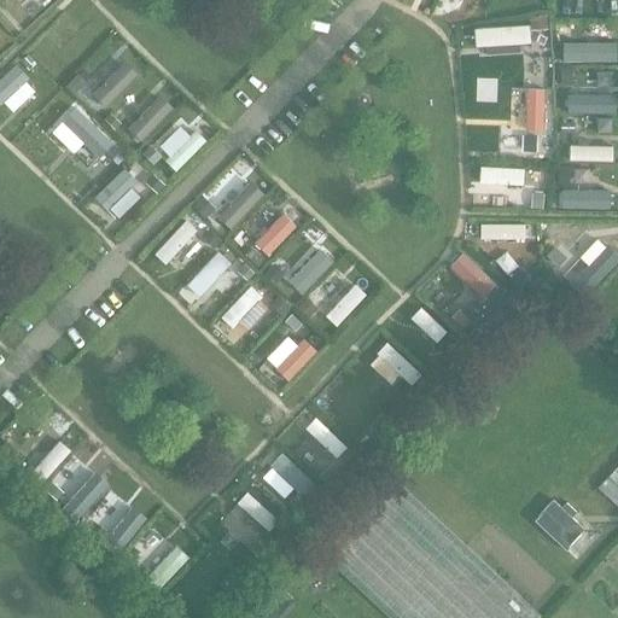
[(547,17),(530,18),(530,30),(547,29),(547,17)]
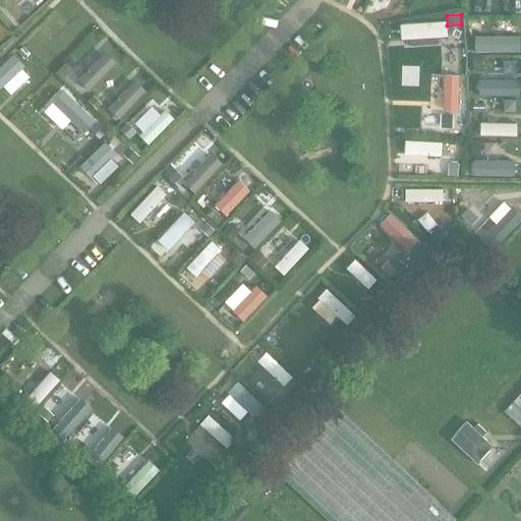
[(106,50),(79,78),(91,89),(117,61),(106,50)]
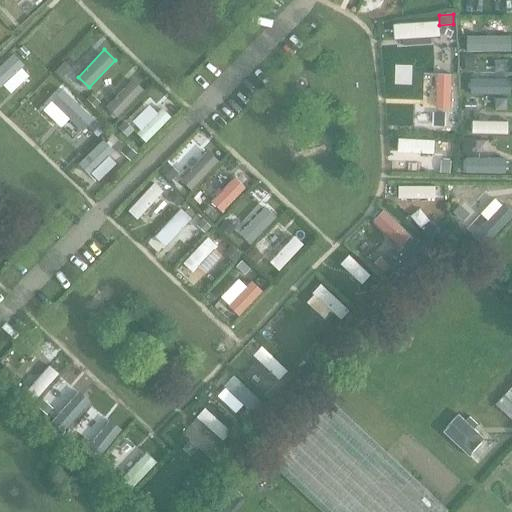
[(0,65),(0,81),(11,92),(31,72),(12,53),(0,65)]
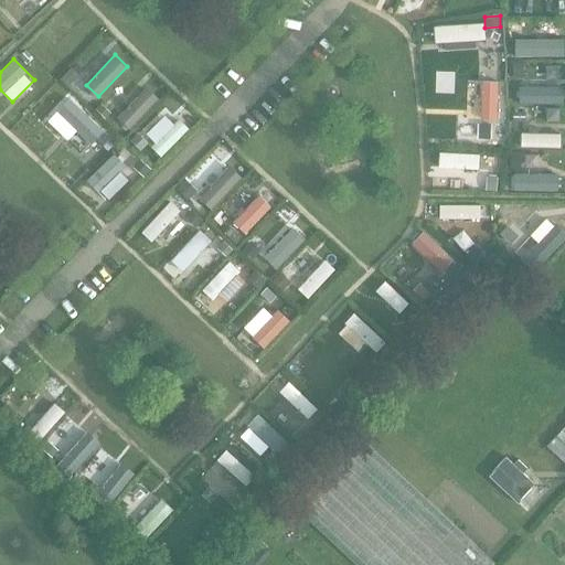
[(481,66),(441,64),(440,77),(481,80),(481,66)]
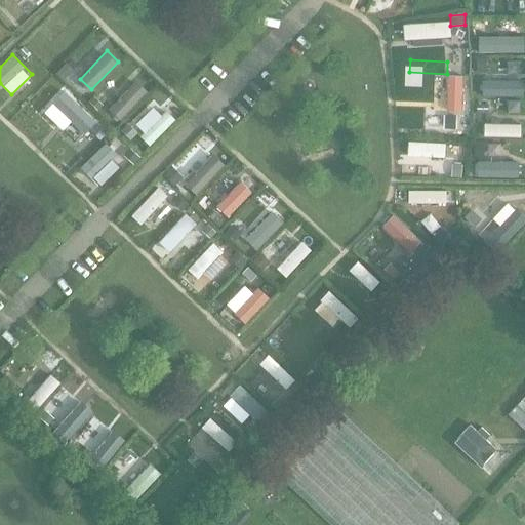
[(485,59),(477,59),(477,73),(485,73),(485,59)]
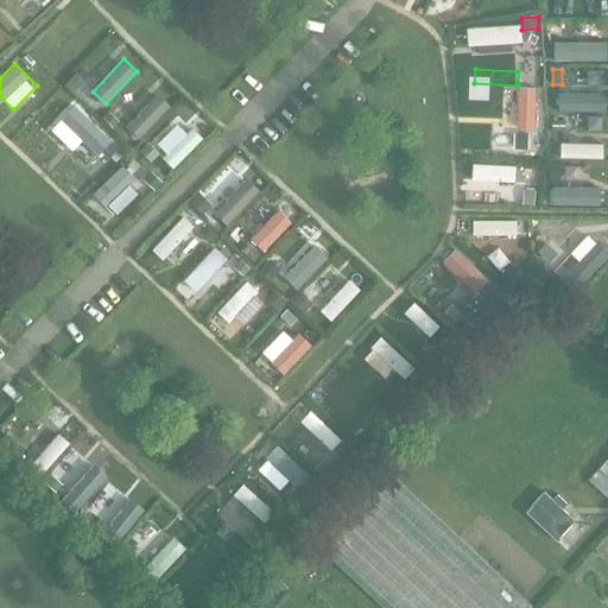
[(76,74),(64,87),(73,94),(84,81),(76,74)]
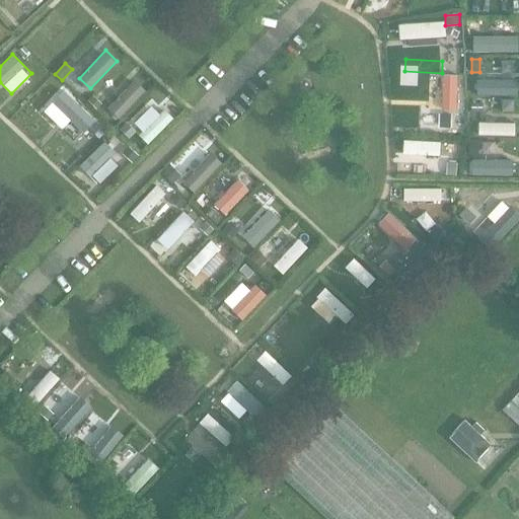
[(22,107),(32,116),(59,85),(50,77),(22,107)]
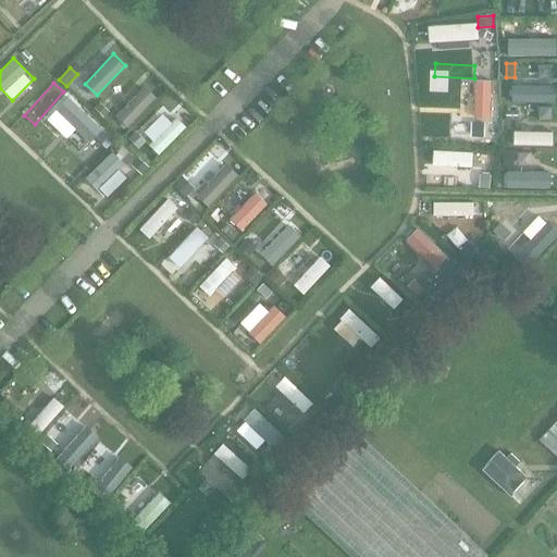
[(146,84),(118,114),(128,125),(158,96),(146,84)]
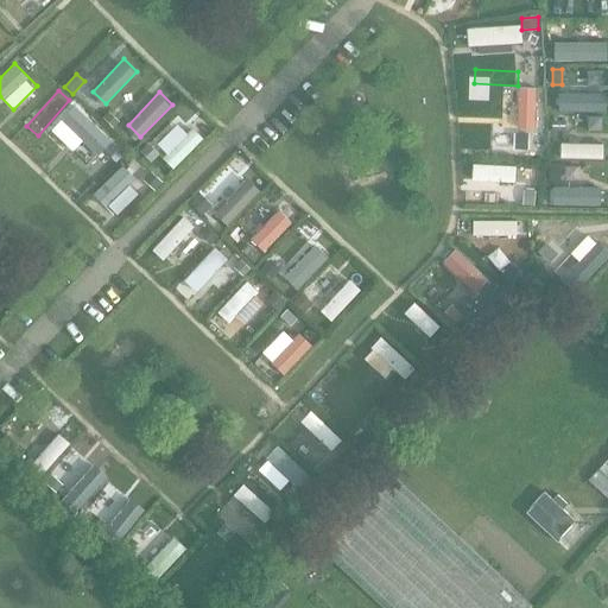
[(607,92),(564,93),(564,109),(607,109),(607,92)]
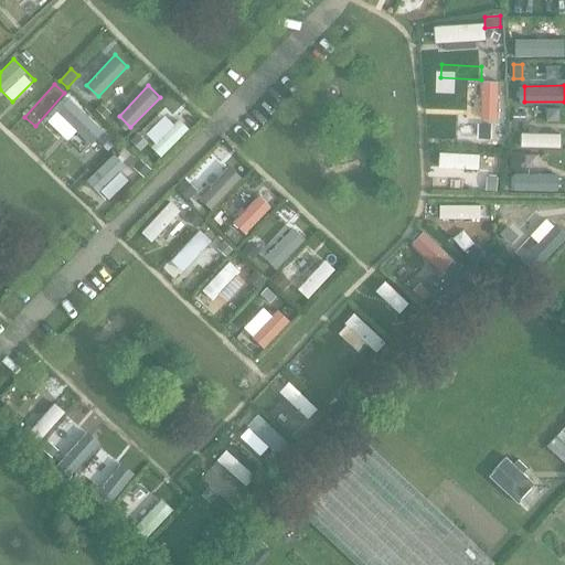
[(100,104),(95,110),(105,119),(110,114),(100,104)]
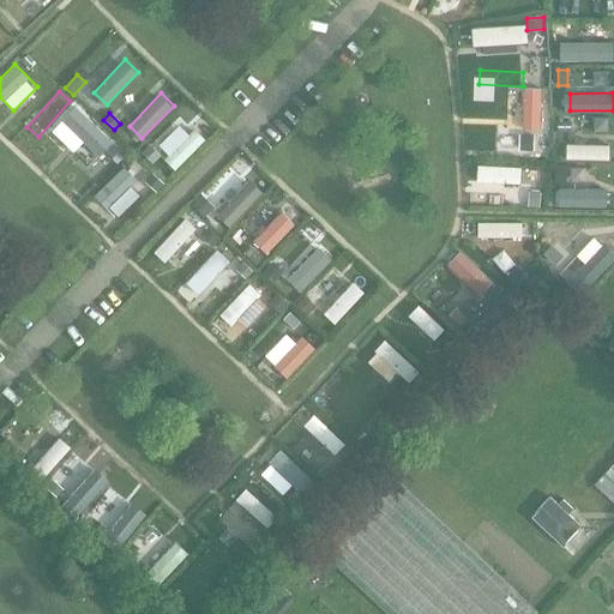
[(531,136),(531,118),(480,115),(480,134),(531,136)]
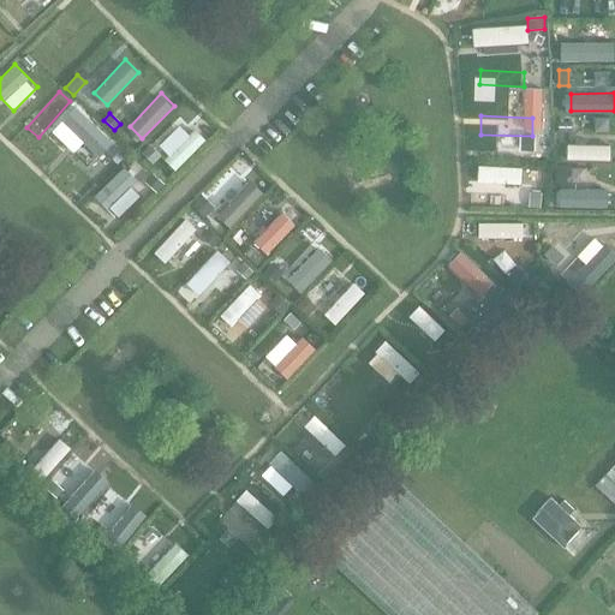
[(571,124),(559,124),(559,133),(571,133),(571,124)]
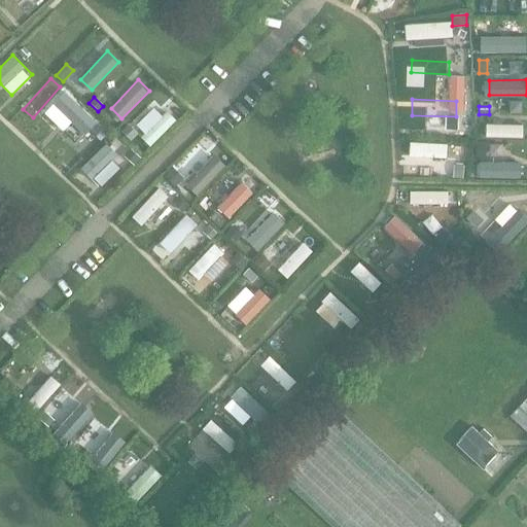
[(65,146),(89,118),(77,109),(55,138),(65,146)]
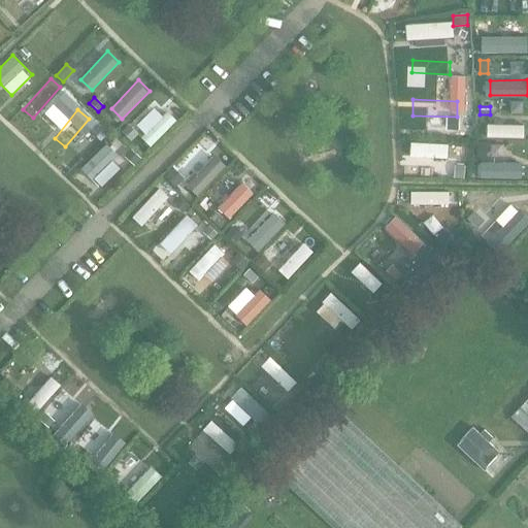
[(527,136),(527,123),(488,122),(488,136),(527,136)]
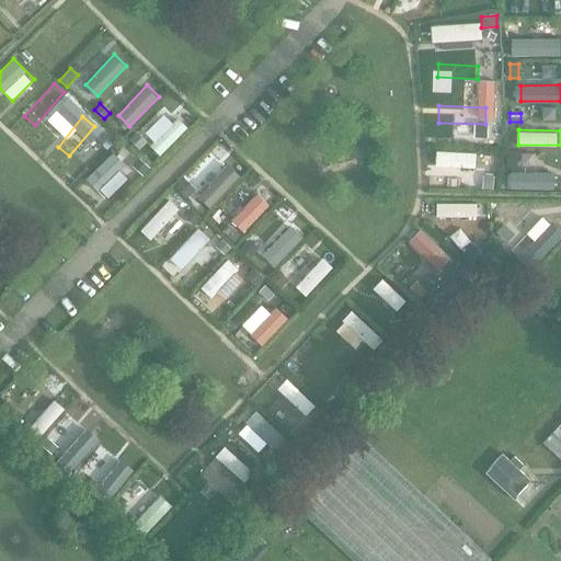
[(105,134),(98,140),(106,149),(113,142),(105,134)]
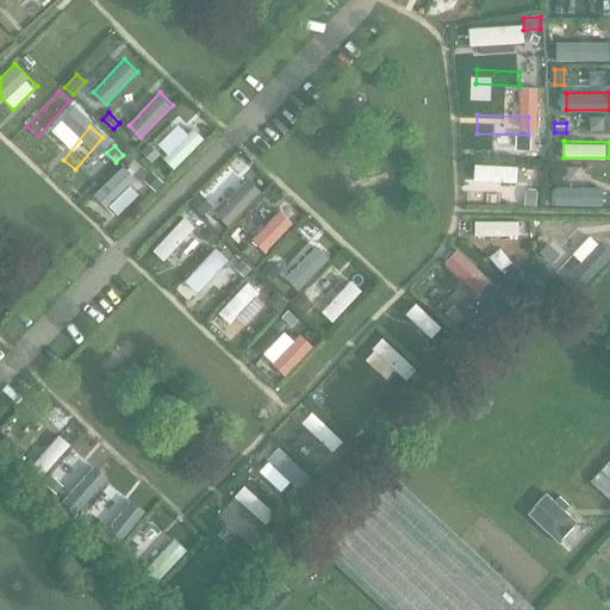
[(150,145),(142,153),(151,163),(160,156),(150,145)]
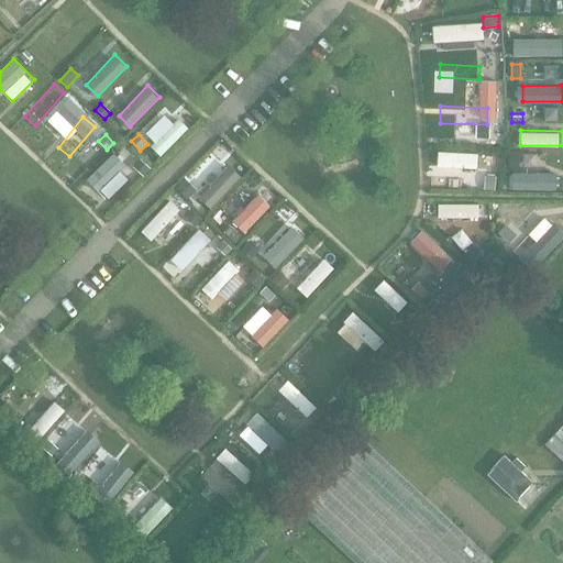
[(74,155),(84,164),(98,147),(88,139),(74,155)]
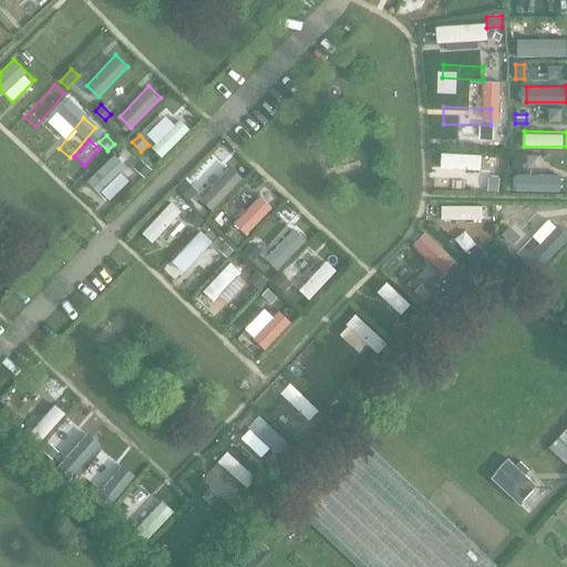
[(447,151),(446,174),(482,175),(483,153),(447,151)]
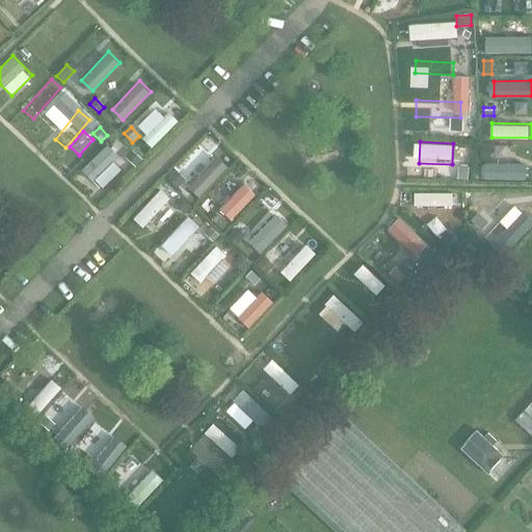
[(108,143),(83,169),(95,180),(120,154),(108,143)]
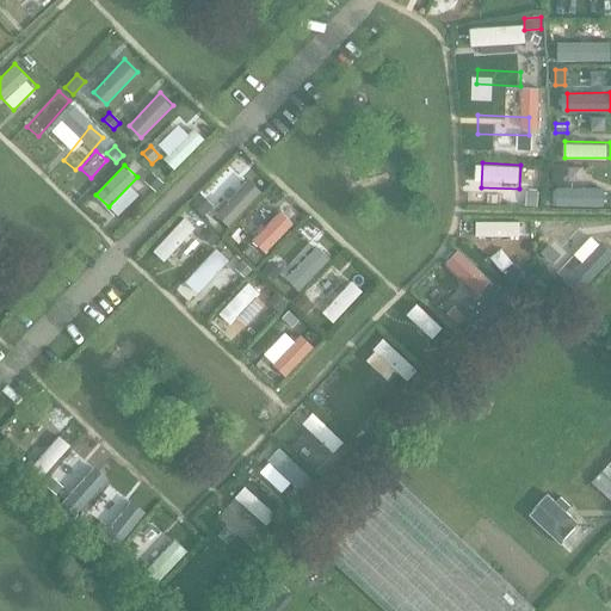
[(551,166),(551,181),(562,181),(562,167),(551,166)]
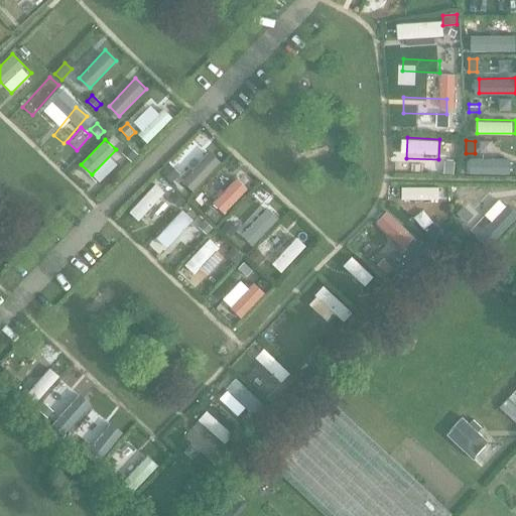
[(129,147),(122,154),(131,162),(137,155),(129,147)]
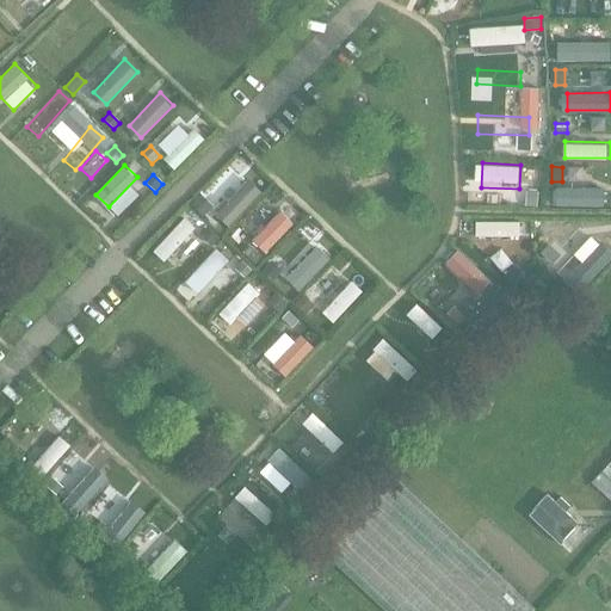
[(216,213),(229,224),(263,190),(250,177),(216,213)]
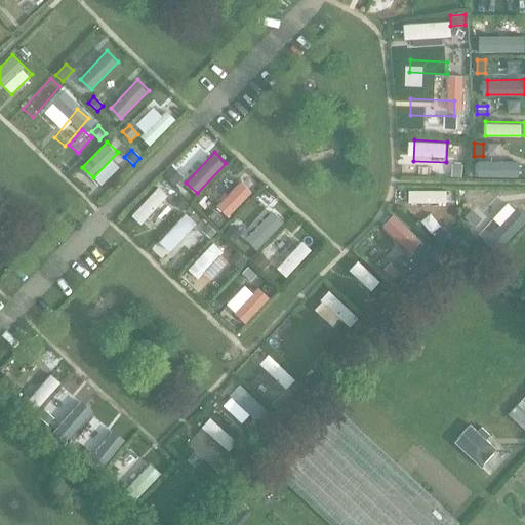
[(517,175),(516,162),(478,163),(479,175),(517,175)]
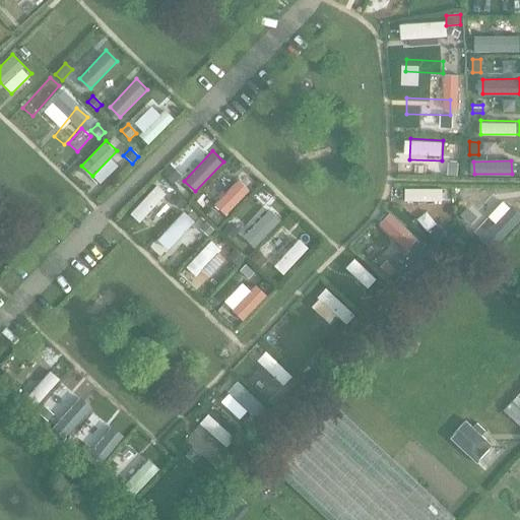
[(448,164),(447,176),(456,177),(457,165),(448,164)]
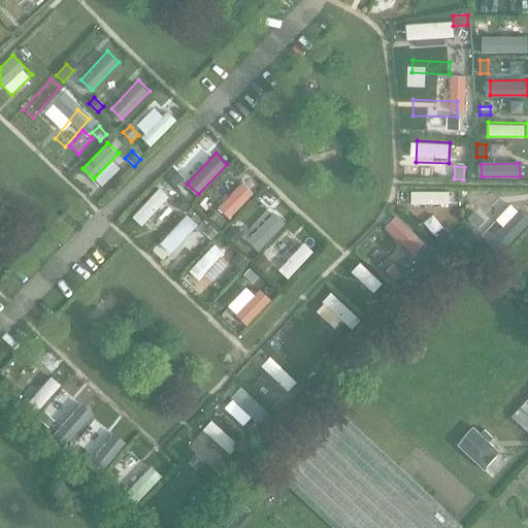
[(173,169),(165,177),(175,187),(183,178),(173,169)]
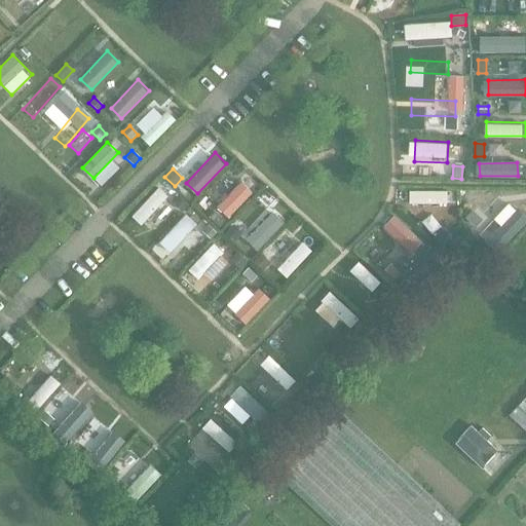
[(242,179),(217,204),(228,217),(254,191),(242,179)]
